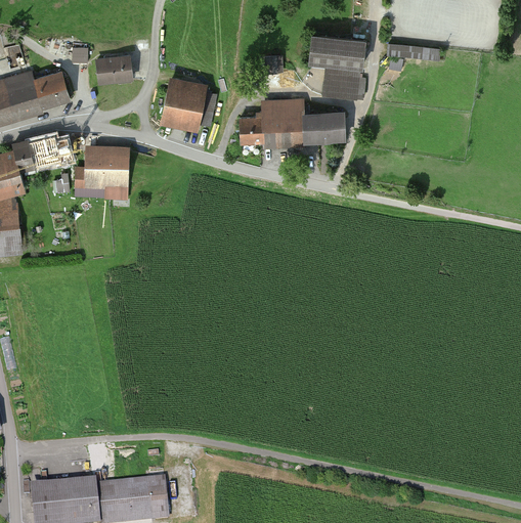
[(368,40),(311,34),(308,66),(323,67),(320,95),(361,99),(368,40)]
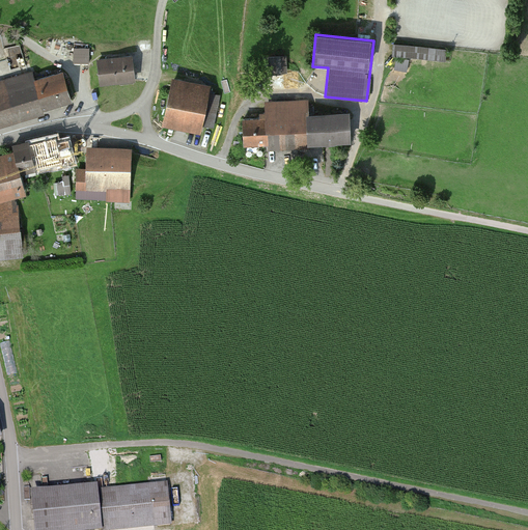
[(449,49),(393,44),(391,57),(448,62),(449,49)]
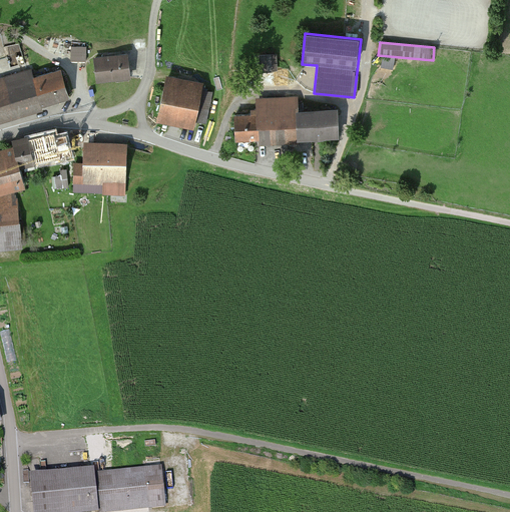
[(85,59),(85,45),(69,45),(70,60),(85,59)]
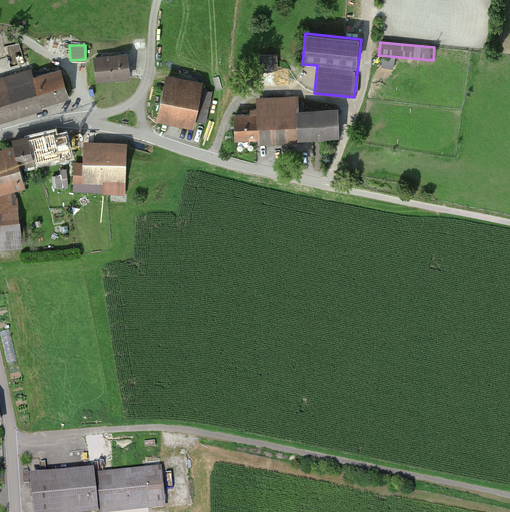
[(128,53),(93,58),(96,84),(131,79),(128,53)]
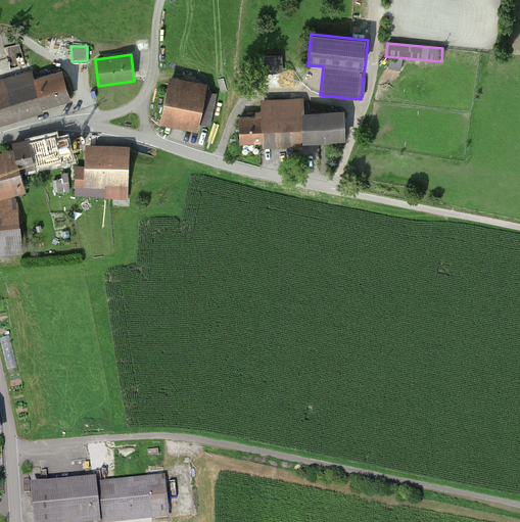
[(281,55),(258,56),(260,75),(282,74),(281,55)]
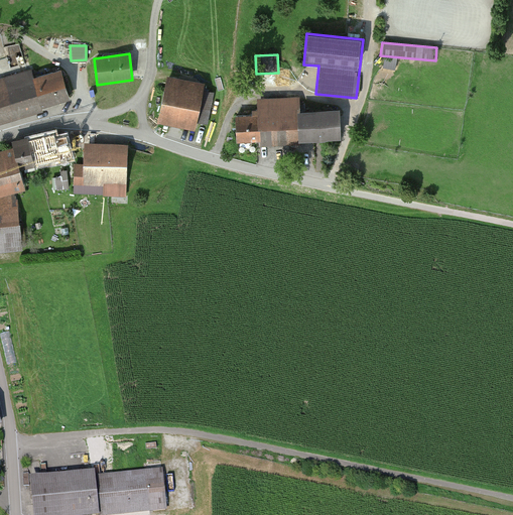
[(0,125),(42,113),(41,110),(70,102),(59,71),(32,79),(29,70),(0,79),(0,125)]
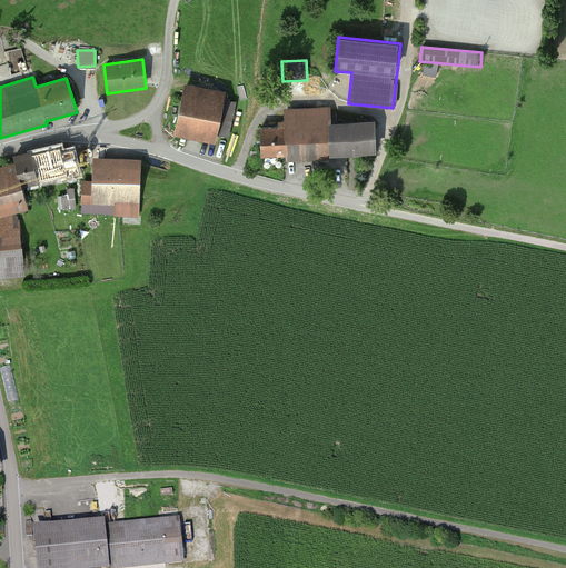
[(226,92),(184,83),(172,137),(214,145),(216,137),(228,139),(235,101),(225,99),(226,92)]
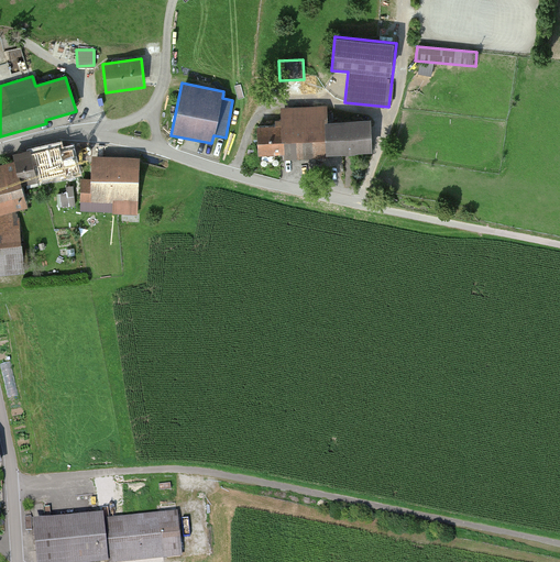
[(281,125),(256,127),(259,157),(282,156),(283,163),(326,161),(326,155),(371,153),(369,122),(327,124),(326,107),(280,109),(281,125)]
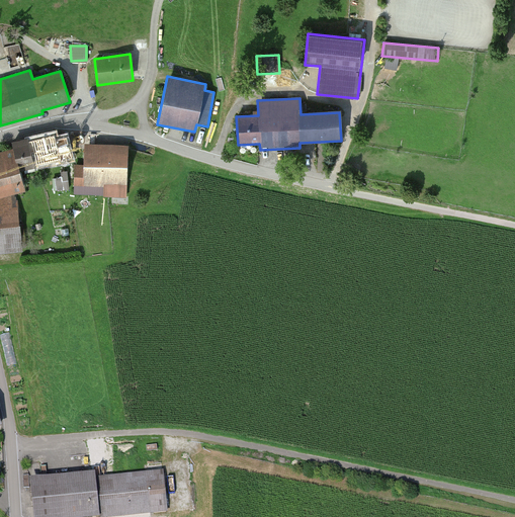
[(12,149),(0,151),(0,255),(21,252),(19,226),(13,195),(24,193),(20,173),(76,161),(67,135),(57,138),(56,133),(11,143),(12,149)]
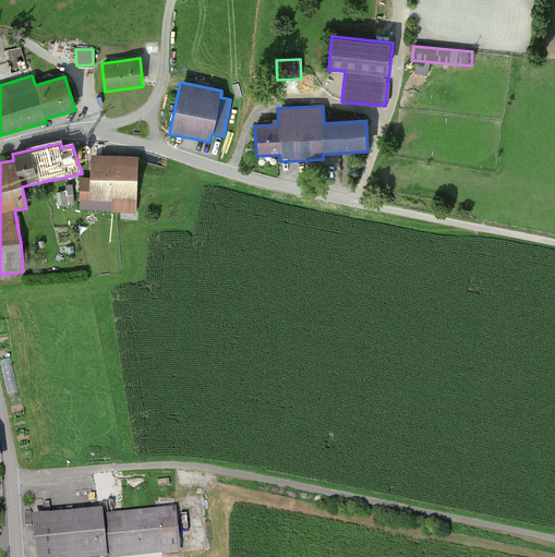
[(140,156),(89,155),(89,178),(79,178),(77,213),(137,214),(140,156)]
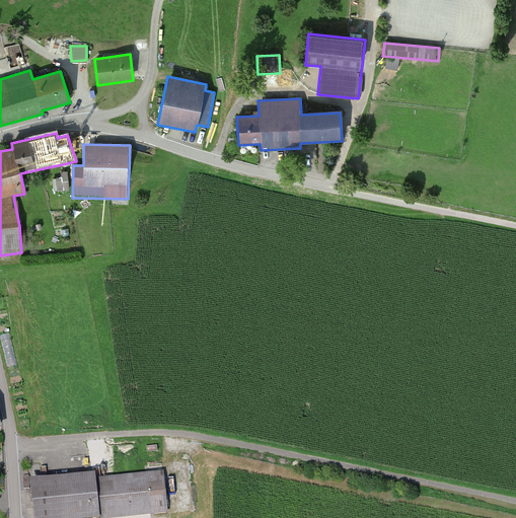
[(94,471),(29,478),(33,517),(91,517),(164,510),(160,470),(95,477),(94,471)]
